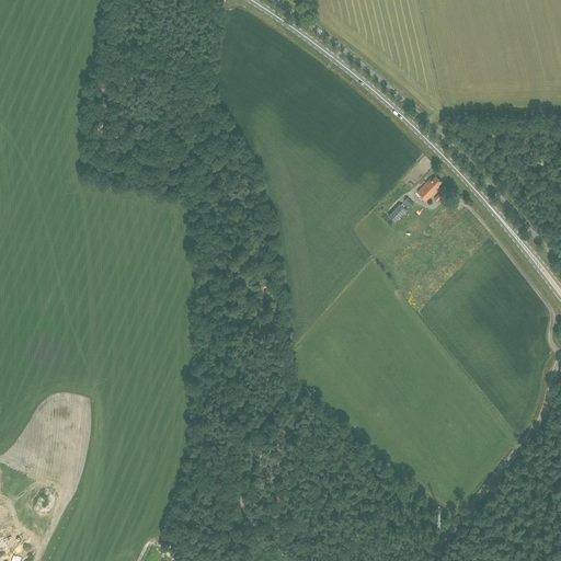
[(431,178),(418,192),(426,201),(437,190),(436,189),(442,182),(435,175),(433,179),(431,178)]
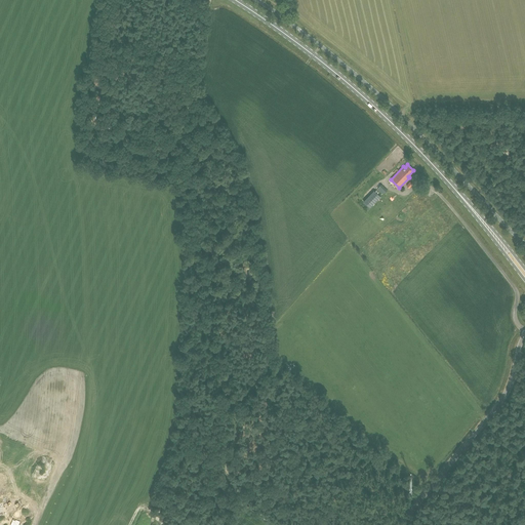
[(367,193),(381,178),(375,171),(361,185),(367,193)]
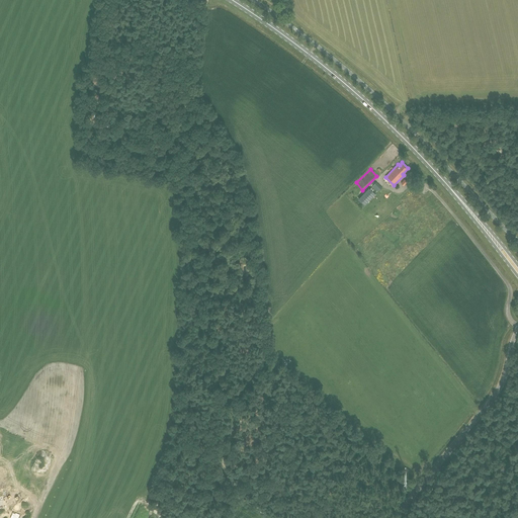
[(377,181),(373,185),(394,206),(398,203),(401,206),(404,202),(401,199),(398,202),(377,181)]
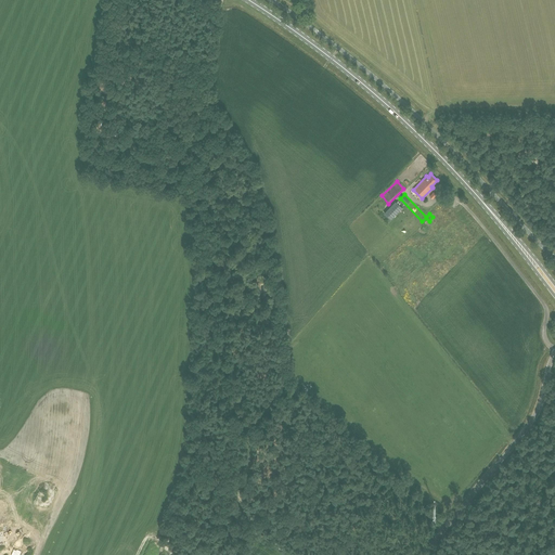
[(390,216),(394,211),(396,214),(403,205),(396,199),(385,211),(390,216)]
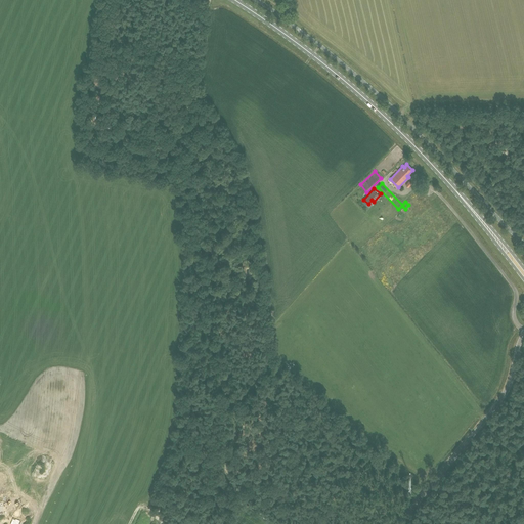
[(379,213),(389,202),(383,195),(372,207),(379,213)]
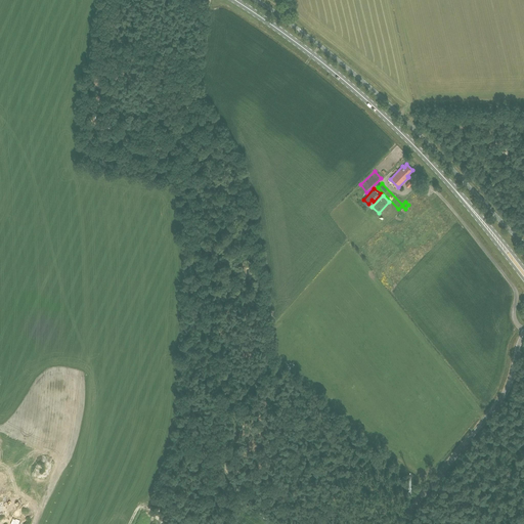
[(408,215),(406,217),(409,220),(405,224),(410,228),(417,221),(408,215)]
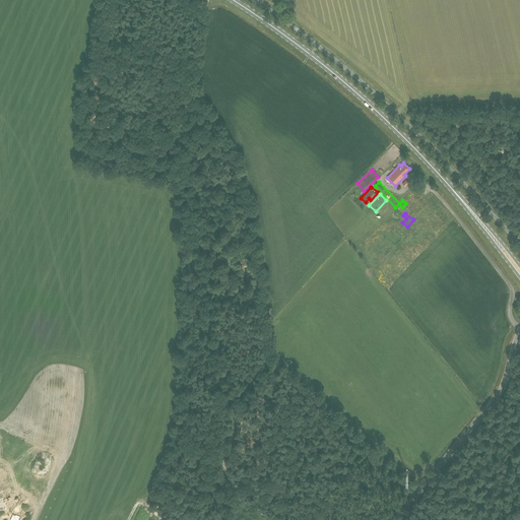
[(400,235),(394,226),(389,231),(395,239),(400,235)]
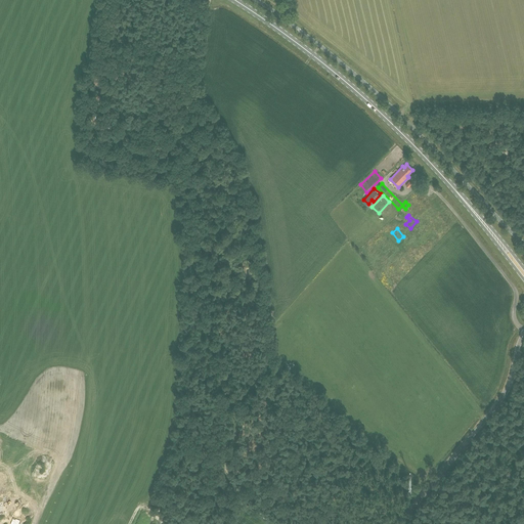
[(59,444),(63,426),(58,425),(54,443),(59,444)]
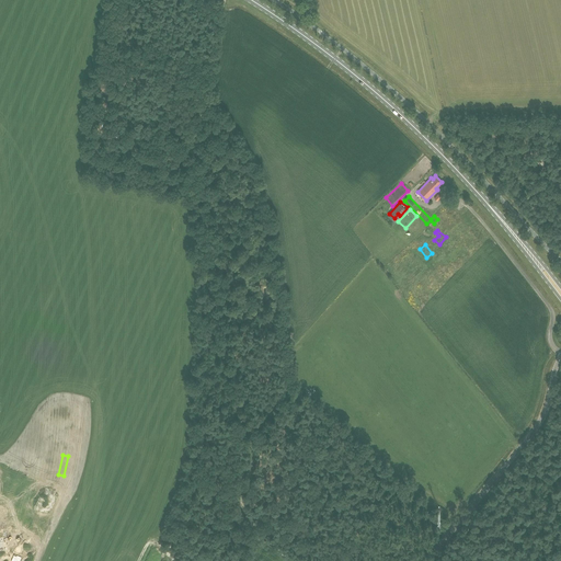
[(35,530),(37,515),(25,513),(23,529),(35,530)]
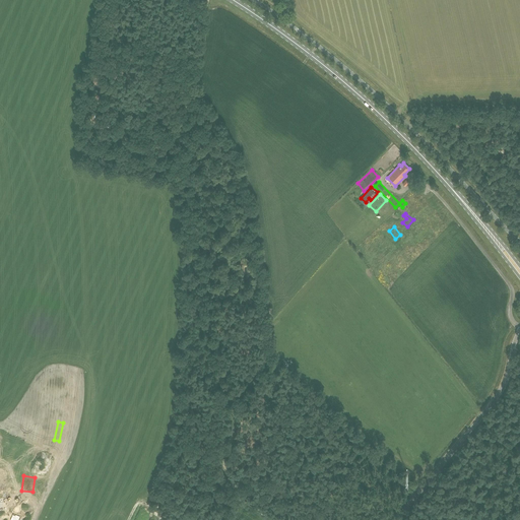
[(36,498),(29,510),(38,514),(46,497),(37,493),(34,498),(36,498)]
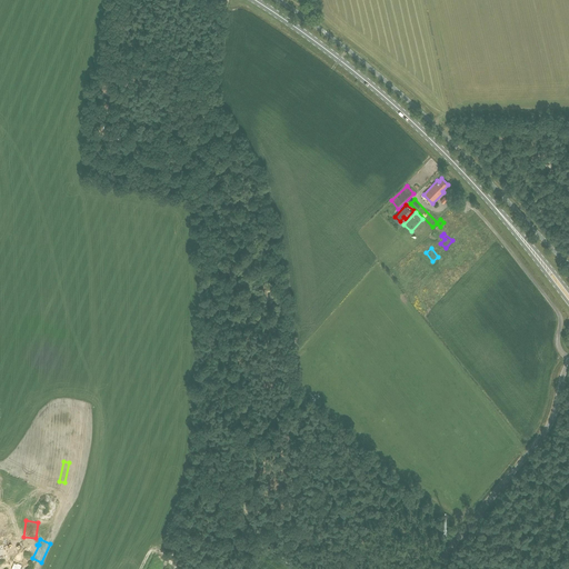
[(23,563),(29,547),(19,543),(18,546),(10,541),(8,540),(6,542),(2,552),(3,553),(0,563),(8,568),(11,568),(12,568),(13,568),(21,568),(23,562),(23,563)]
